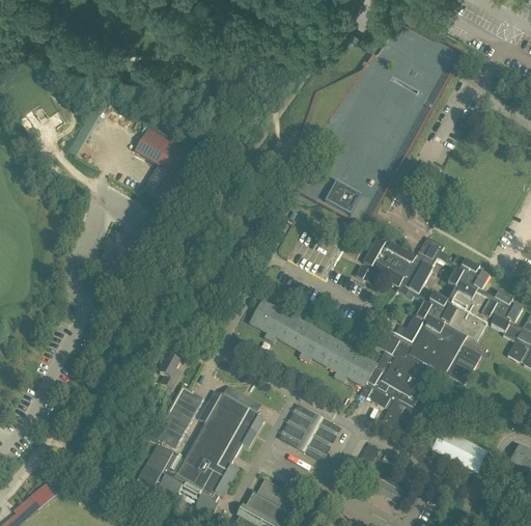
[(325,199),(351,213),(419,87),(393,74),(325,199)]
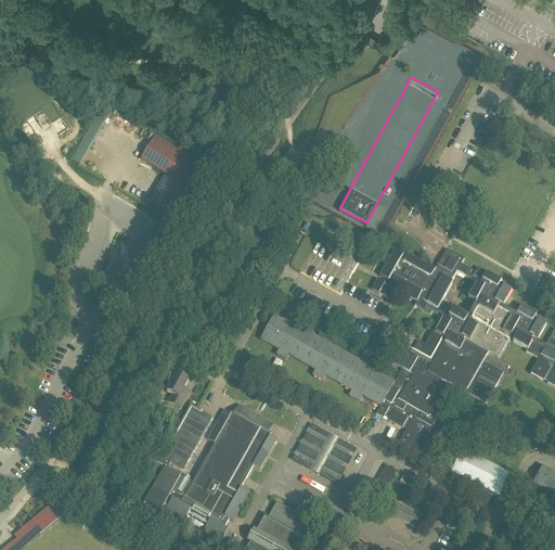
[(72,156),(79,161),(112,104),(103,100),(72,156)]
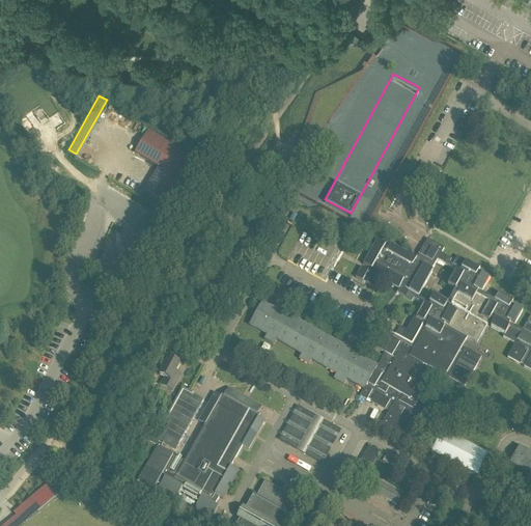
[(148,126),(135,149),(158,163),(144,187),(167,200),(195,154),(148,126)]
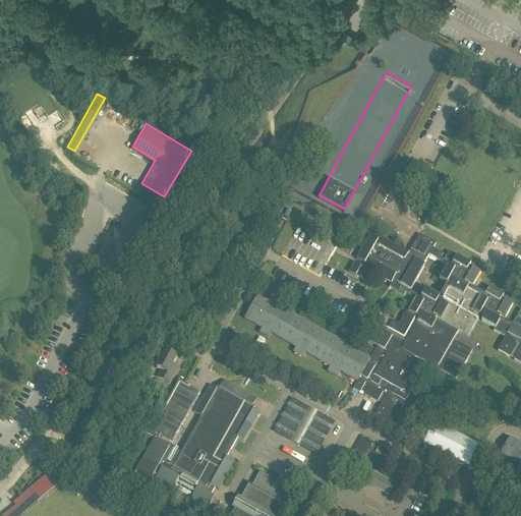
[(244,206),(242,211),(251,216),(254,211),(244,206)]
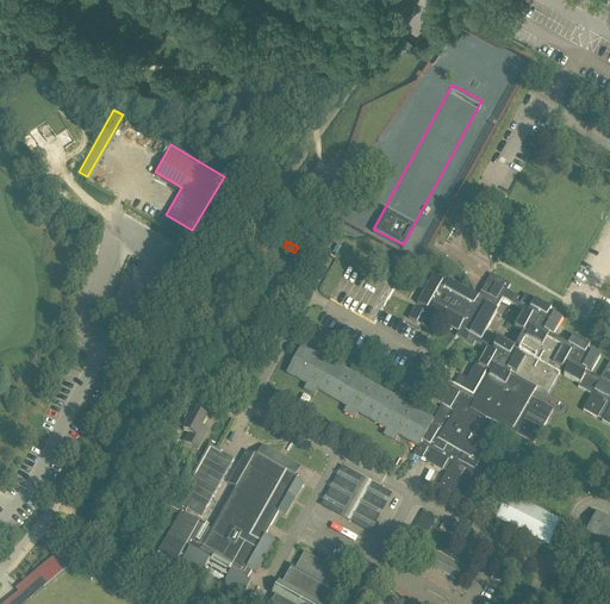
[(609,357),(601,374),(591,369),(601,353),(591,347),(591,348),(586,347),(590,341),(573,331),(567,341),(553,332),(561,316),(553,310),(549,307),(551,305),(526,290),(520,298),(516,297),(518,293),(506,286),(510,280),(491,269),(479,291),(449,274),(446,280),(442,278),(442,276),(433,271),(417,298),(427,304),(428,302),(431,304),(428,311),(415,303),(408,313),(428,325),(435,315),(458,328),(455,331),(473,342),(474,337),(486,344),(478,361),(475,359),(467,374),(459,369),(453,379),(447,375),(444,380),(440,378),(441,377),(437,374),(434,379),(439,381),(431,393),(441,399),(433,416),(402,398),(399,399),(393,396),(393,393),(342,363),(340,365),(334,362),(334,359),(302,341),(286,368),(306,379),(304,385),(315,391),(318,386),(347,402),(343,408),(354,413),(358,408),(387,424),(384,430),(394,436),(398,431),(417,442),(414,449),(421,455),(422,453),(425,455),(425,458),(441,466),(442,465),(447,467),(434,489),(464,505),(489,464),(479,458),(480,454),(483,455),(502,422),(534,440),(553,406),(530,393),(536,383),(547,388),(564,361),(567,363),(564,371),(579,379),(577,383),(591,391),(583,406),(597,415),(597,413),(602,416),(601,417),(609,422),(609,357)]
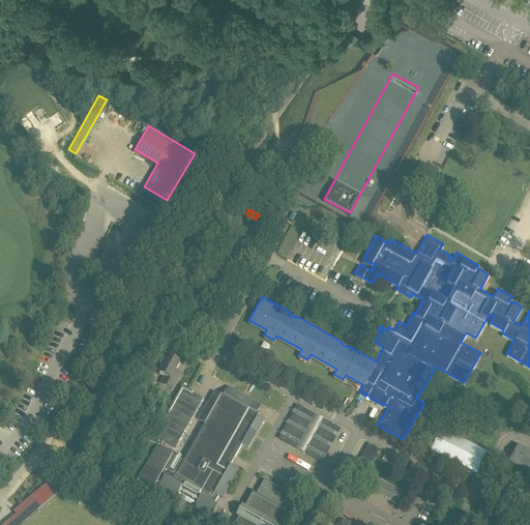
[(180,358),(169,352),(159,370),(165,373),(160,380),(172,386),(179,374),(173,371),(180,358)]
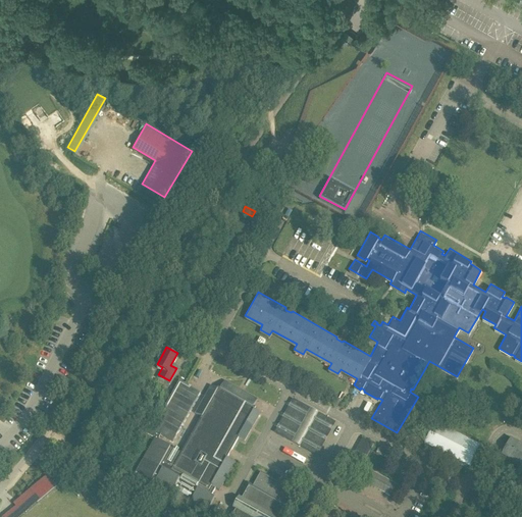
[(155,434),(143,456),(135,470),(151,478),(154,480),(170,490),(171,489),(189,500),(189,501),(206,510),(214,495),(211,493),(215,484),(219,486),(235,459),(226,455),(239,434),(244,437),(260,410),(254,407),(255,404),(253,403),(257,396),(224,377),(220,384),(218,383),(217,385),(211,382),(196,410),(201,413),(180,450),(170,444),(155,434)]
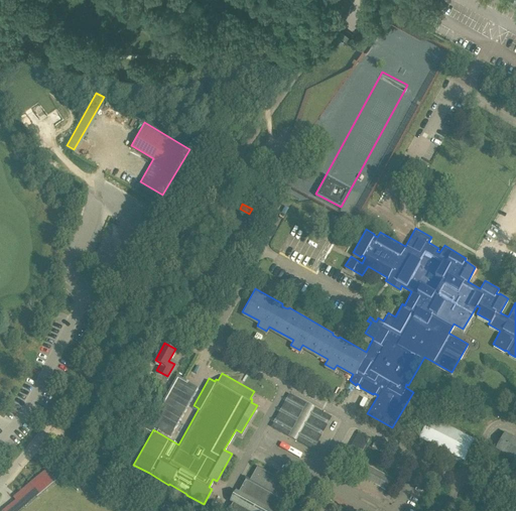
[(289,390),(271,423),(288,433),(306,400),(289,390)]
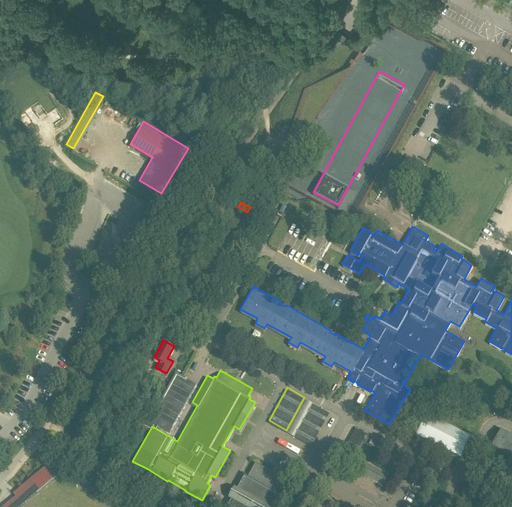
[(312,401),(294,434),(311,443),(329,411),(312,401)]
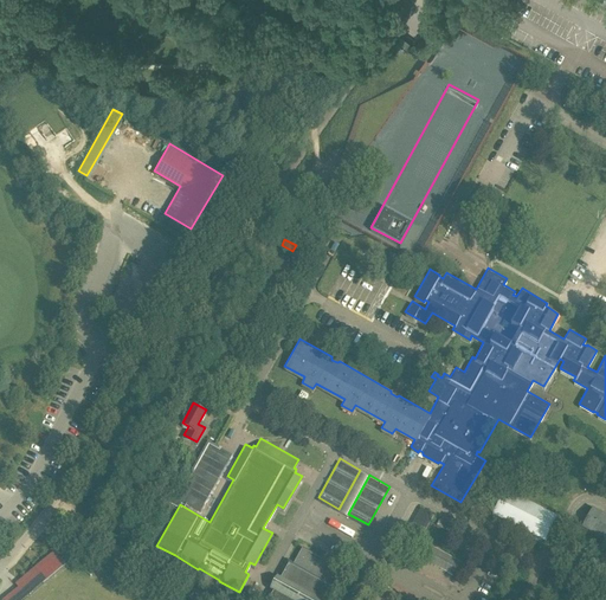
[(491,513),(545,539),(558,514),(504,486),(491,513)]
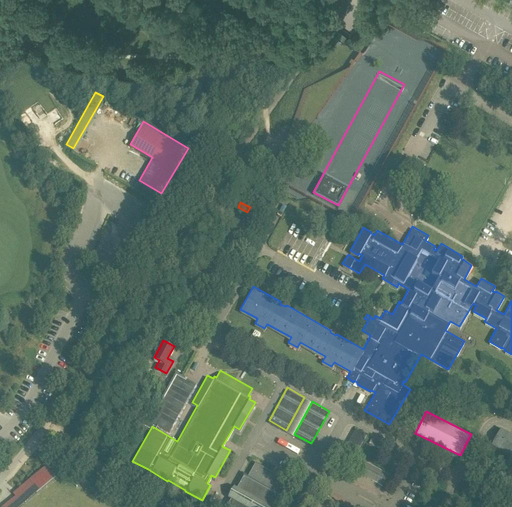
[(355,426),(339,455),(350,461),(366,432),(355,426)]
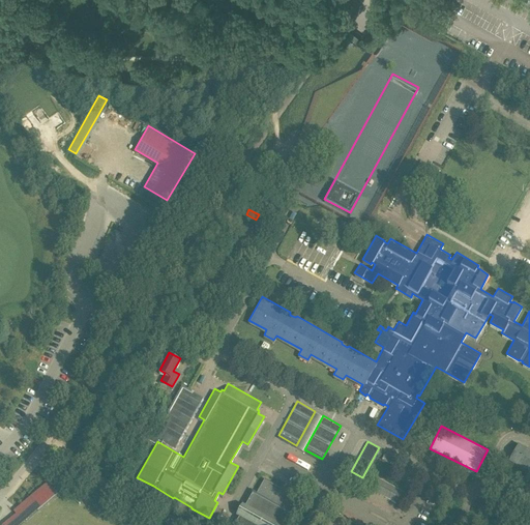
[(529,448),(518,442),(509,458),(529,469),(529,448)]
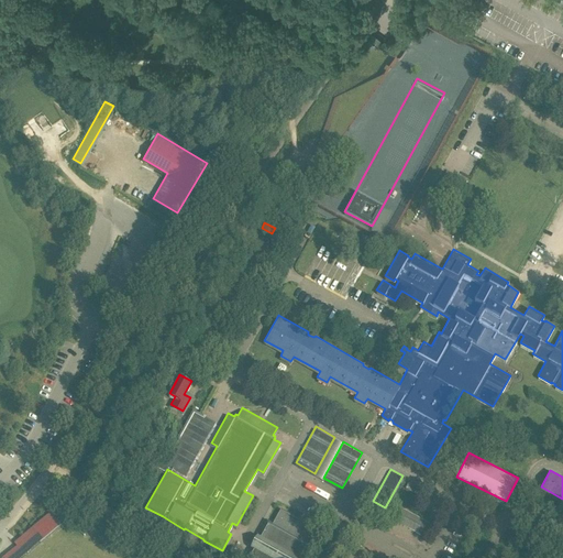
[(421,494),(424,488),(408,479),(405,484),(421,494)]
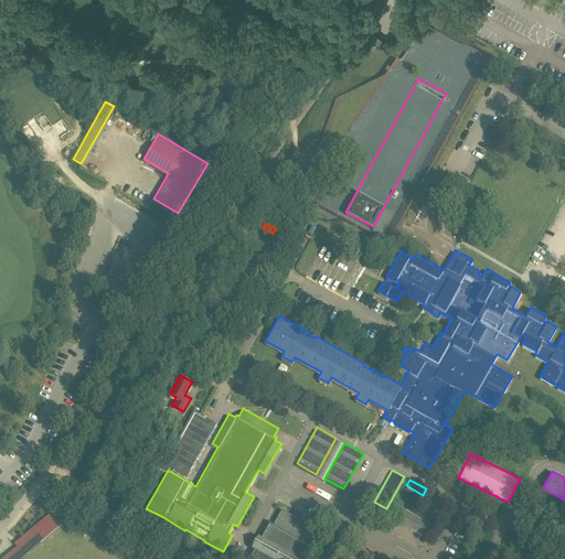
[(394,501),(387,513),(386,515),(392,518),(393,516),(423,533),(429,520),(394,501)]
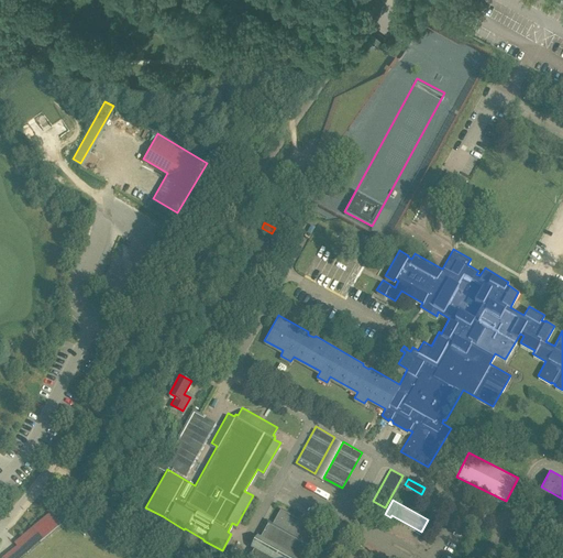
[(266,516),(242,557),(301,557),(311,542),(306,538),(315,524),(279,504),(272,518),(266,516)]
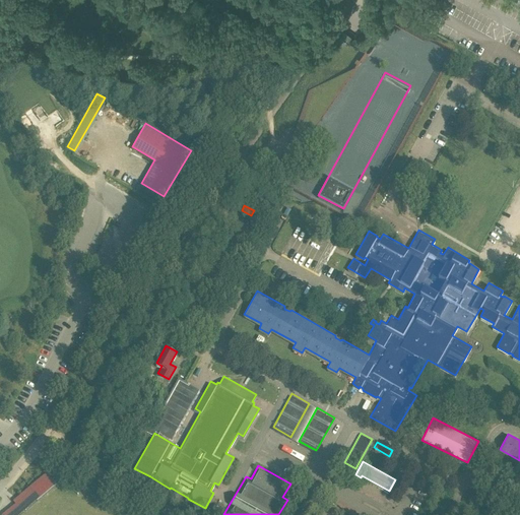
[(37,498),(56,481),(49,473),(29,490),(37,498)]
